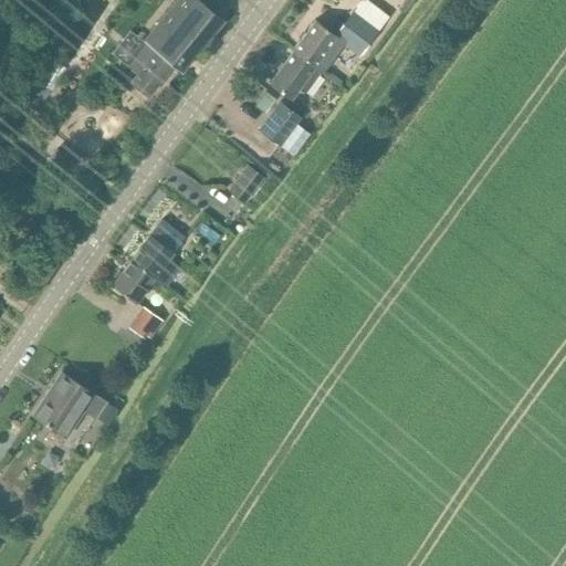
[(145,43),(126,66),(135,74),(129,82),(148,97),(174,65),(180,71),(182,72),(182,71),(185,69),(224,21),(222,19),(209,9),(198,0),(176,0),(143,41),(145,43)]
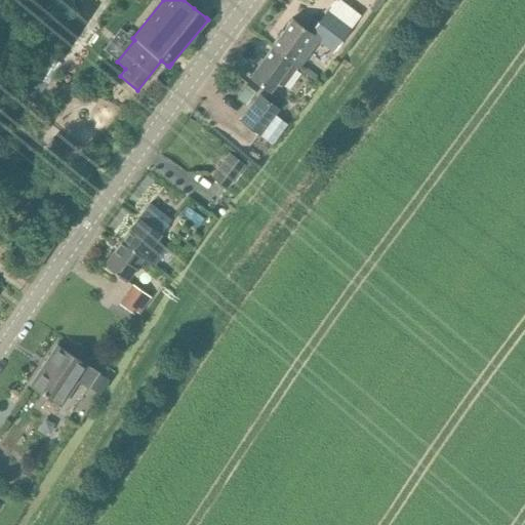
[(292,18),(270,48),(272,50),(291,63),(297,68),(317,41),(321,44),(332,52),(339,43),(350,29),(351,28),(348,26),(339,19),(337,18),(327,10),(311,32),(312,33),(313,34),(292,18)]
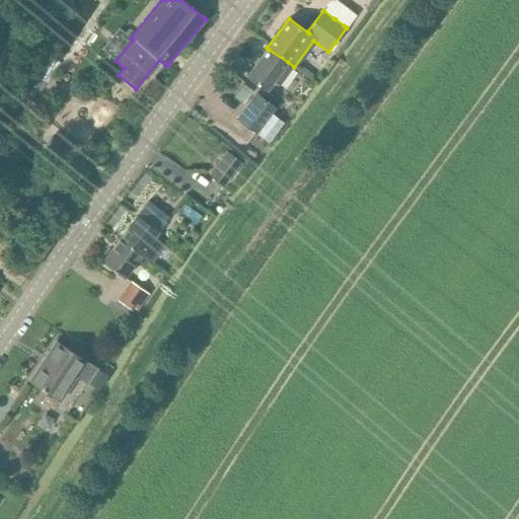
[(267,48),(247,75),(268,90),(275,81),(281,85),(292,70),(294,68),(294,67),(288,62),(269,50),(267,48)]
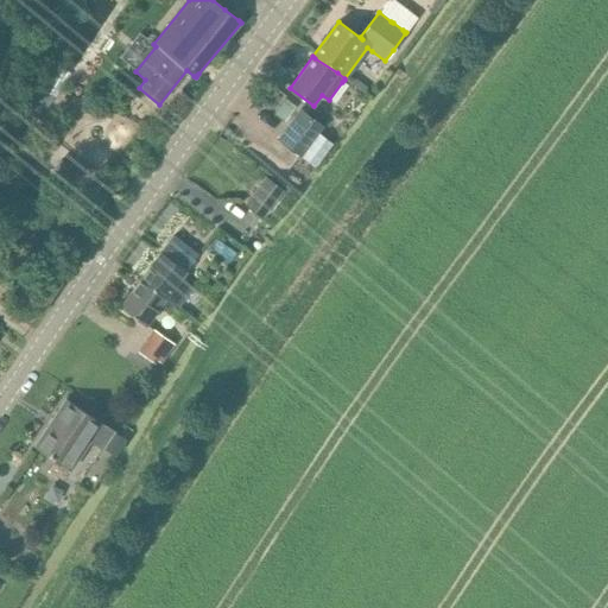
[(354,77),(350,82),(362,93),(367,87),(354,77)]
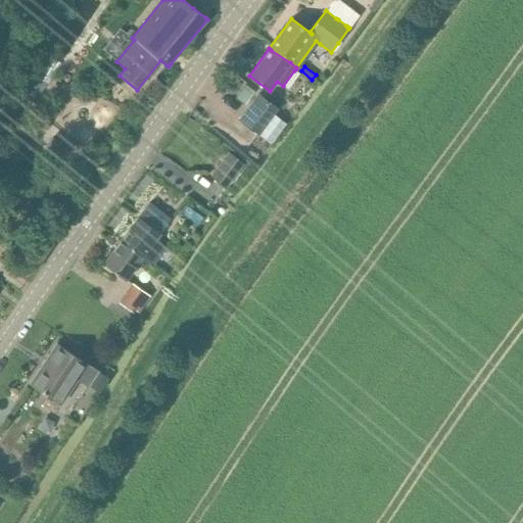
[(259,133),(277,108),(257,94),(240,119),(259,133)]
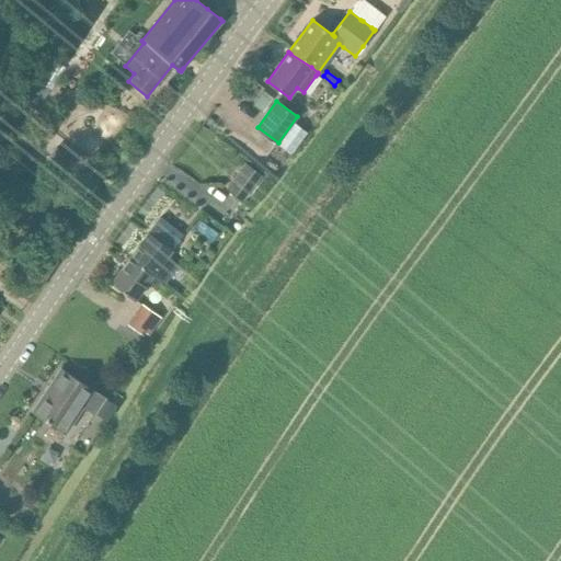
[(55,146),(44,160),(63,175),(73,161),(55,146)]
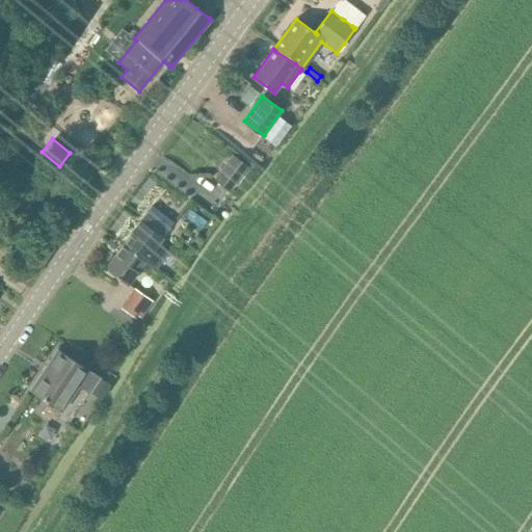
[(210,180),(228,193),(244,170),(225,157),(210,180)]
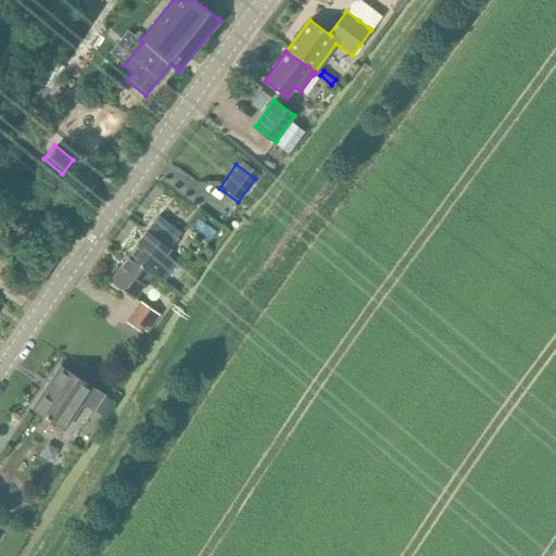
[(146,272),(159,280),(160,279),(162,281),(176,263),(165,255),(171,248),(180,232),(158,216),(127,256),(146,269),(146,272)]
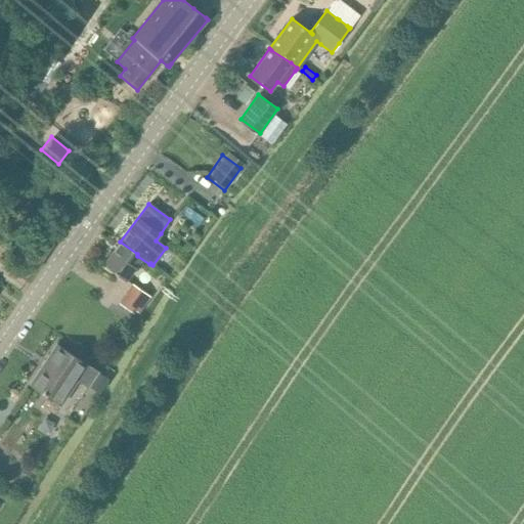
[(144,270),(149,264),(137,256),(137,254),(120,242),(103,264),(126,280),(137,265),(144,270)]
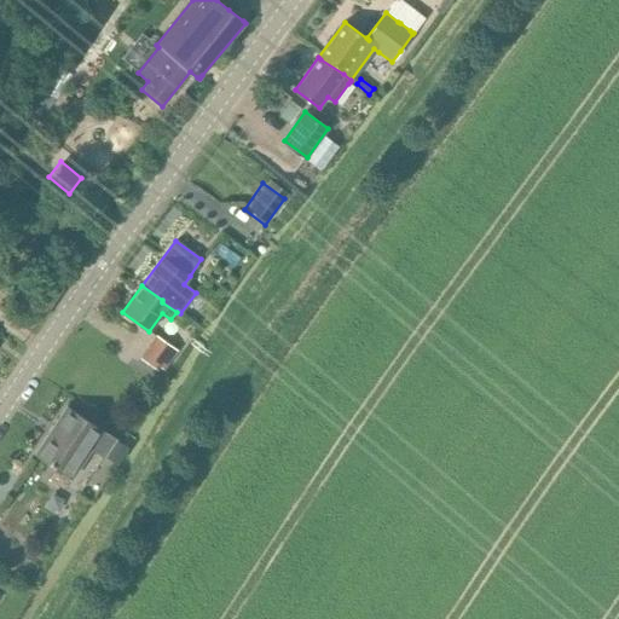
[(163,370),(178,350),(156,335),(140,358),(158,370),(161,368),(163,370)]
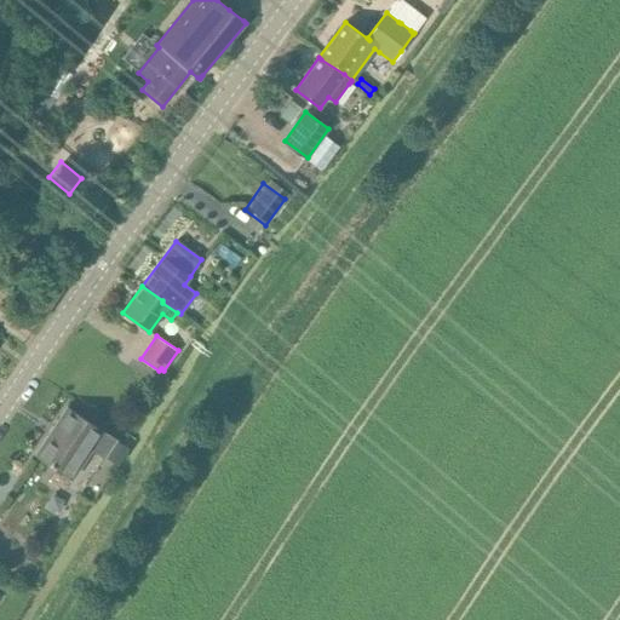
[(104,459),(116,440),(67,407),(35,454),(73,478),(91,451),(104,459)]
